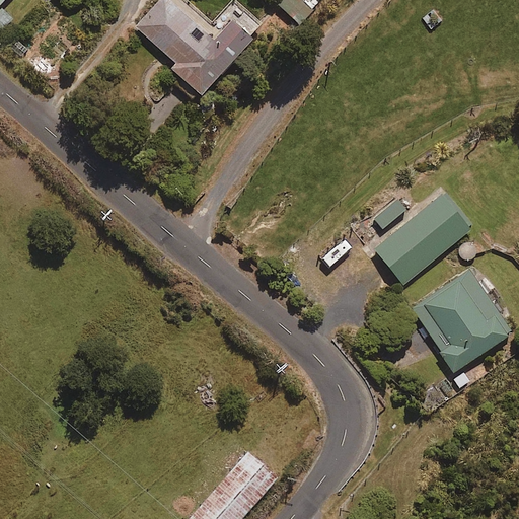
[(169,0),(159,0),(137,26),(176,62),(170,69),(203,96),(253,39),(231,19),(215,39),(169,0)]
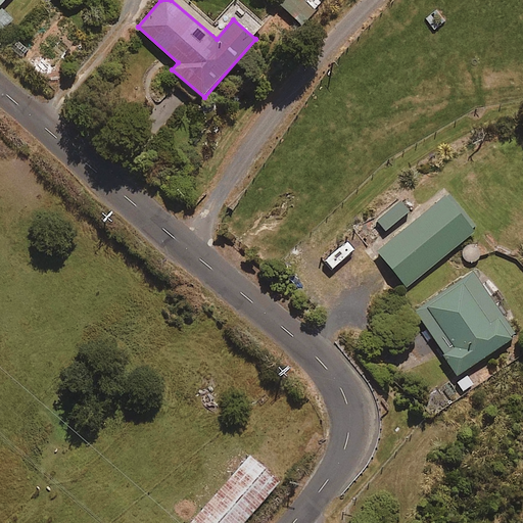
[(283,0),(279,4),(302,27),(318,10),(317,9),(323,3),(320,0),(283,0)]
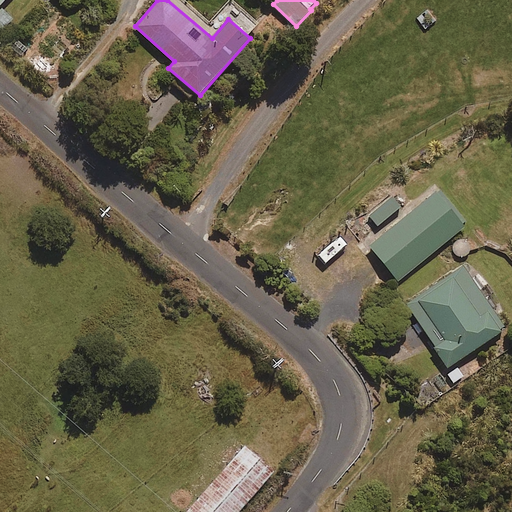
[(2,8),(0,9),(0,28),(2,30),(13,19),(2,8)]
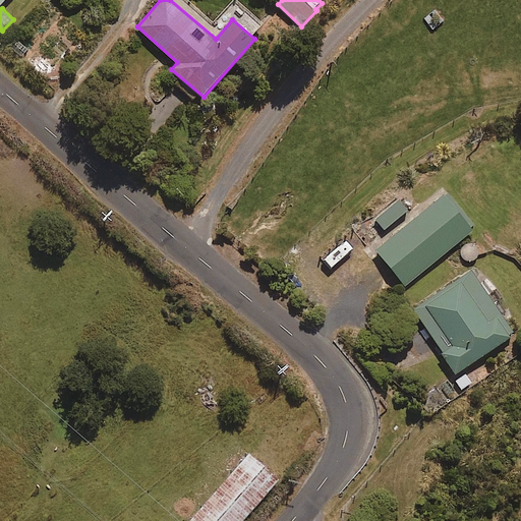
[(449,193),(377,250),(406,287),(477,229),(449,193)]
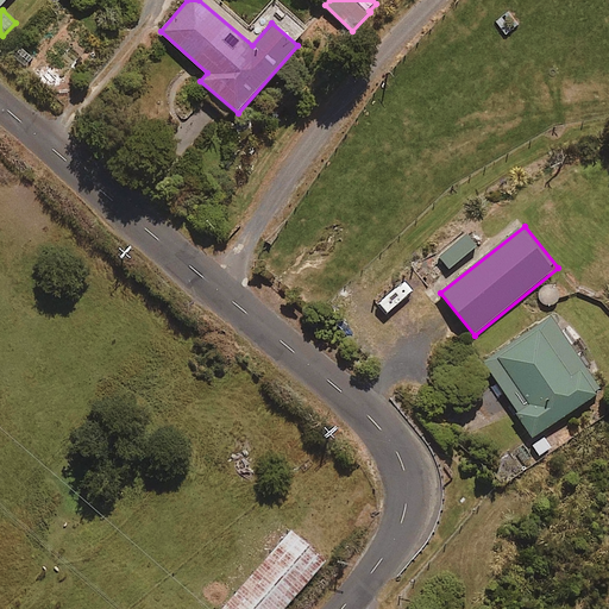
[(466,232),(438,256),(450,269),(477,246),(466,232)]
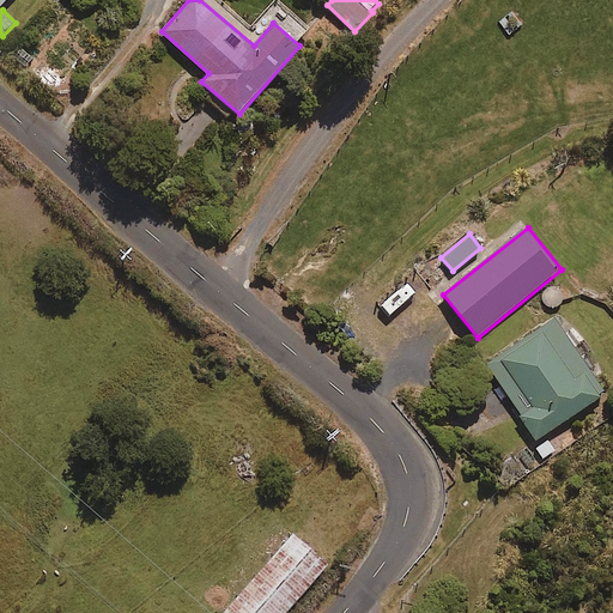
[(557,316),(485,363),(539,442),(610,395),(557,316)]
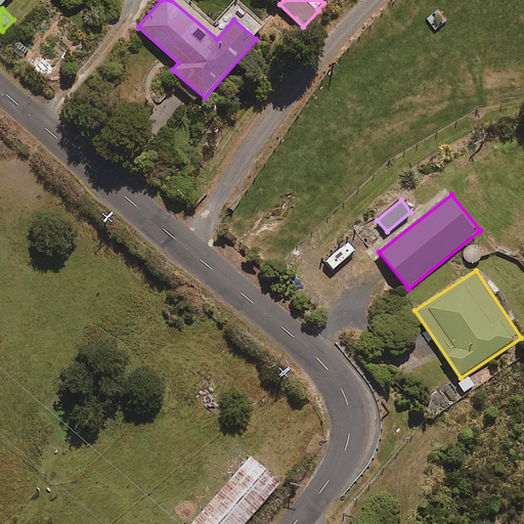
[(251,455),(190,523),(244,523),(281,482),(251,455)]
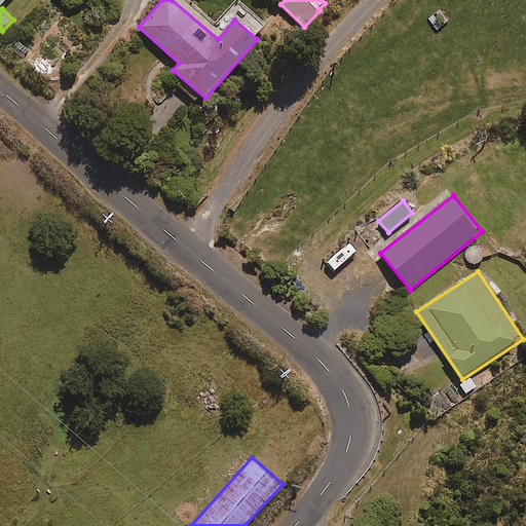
All buildings are outlined.
